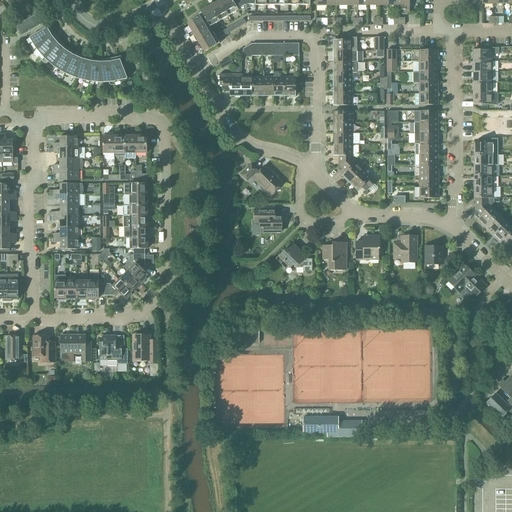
[(204,52),(216,45),(219,43),(217,40),(219,38),(217,34),(215,36),(209,27),(238,10),(238,9),(245,5),(255,5),(255,6),(309,5),(309,0),(219,0),(200,11),(201,12),(190,18),(192,20),(187,23),(204,52)]
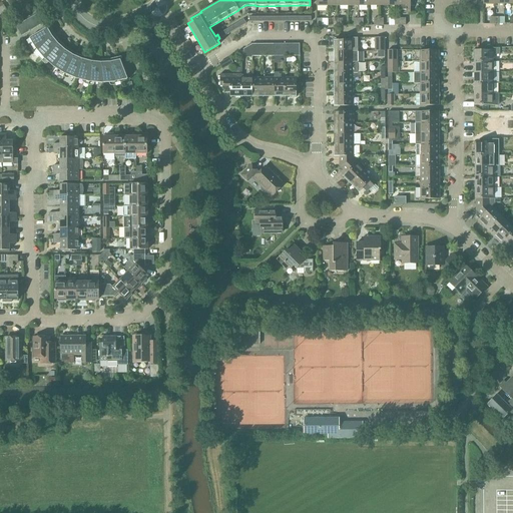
[(398,0),(398,5),(398,12),(410,12),(409,0),(398,0)]
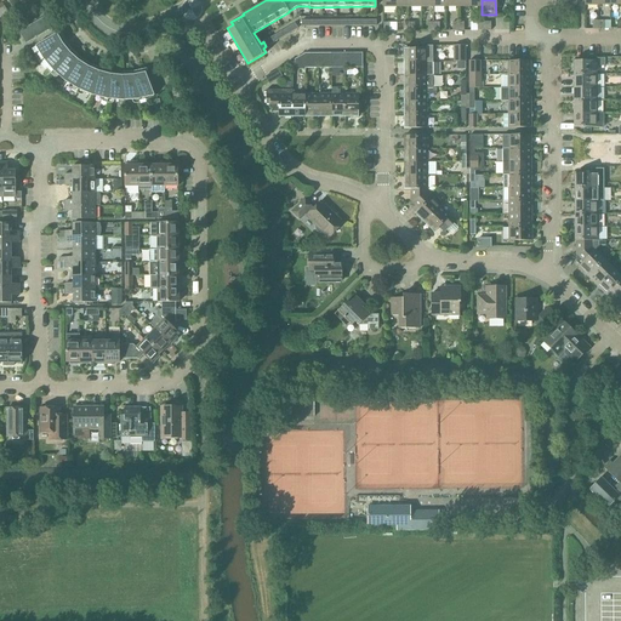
[(60,40),(56,34),(55,30),(52,33),(55,35),(35,46),(44,60),(53,72),(66,81),(79,90),(93,96),(108,100),(124,101),(140,100),(154,96),(146,73),(142,73),(140,74),(135,75),(132,75),(126,75),(124,75),(118,75),(115,75),(110,74),(104,73),(100,72),(95,69),(90,67),(87,66),(85,64),(80,62),(77,58),(74,57),(73,56),(69,52),(66,49),(60,40)]
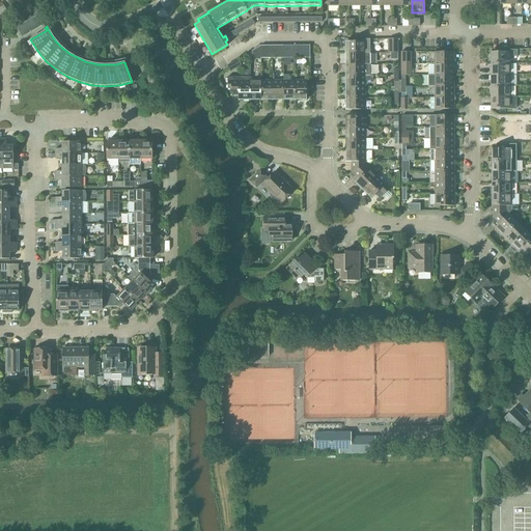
[(345,53),(370,53),(370,38),(364,38),(364,42),(345,42),(345,53)]
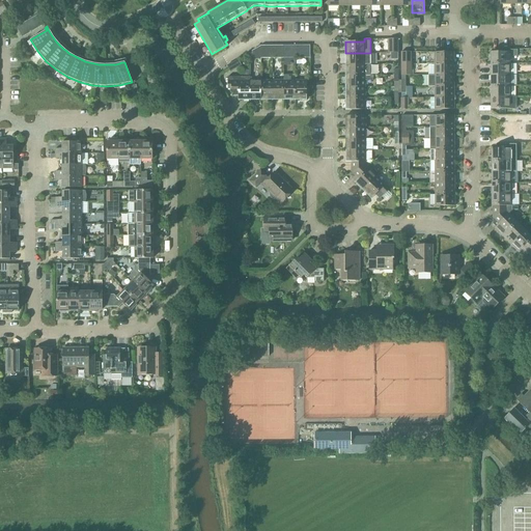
[(388,52),(394,52),(394,53),(398,53),(398,38),(388,38),(388,52)]
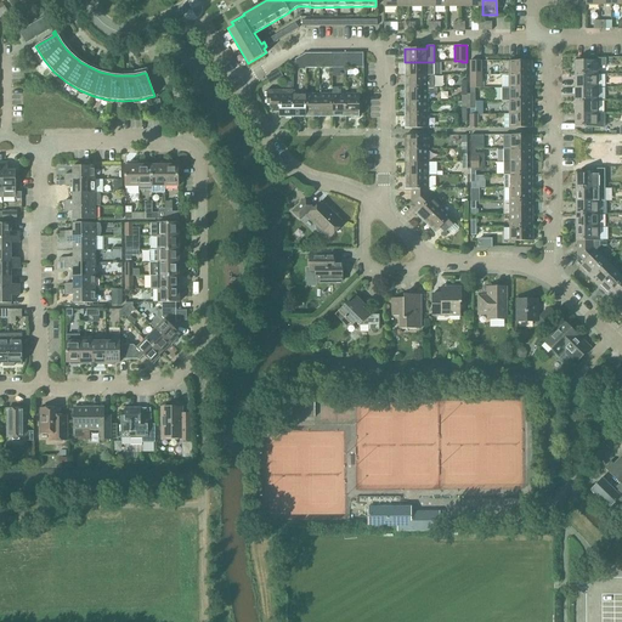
[(290,71),(295,71),(306,71),(306,68),(306,54),(295,60),(295,62),(290,62),(290,71)]
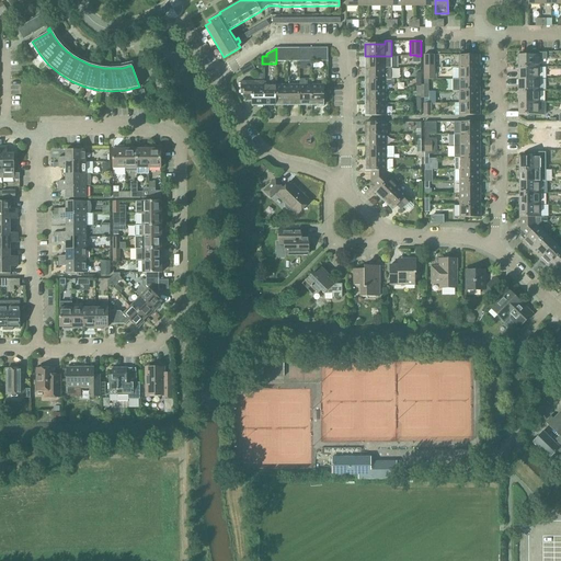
[(289,54),(289,48),(276,48),(276,61),(285,61),(285,54),(289,54)]
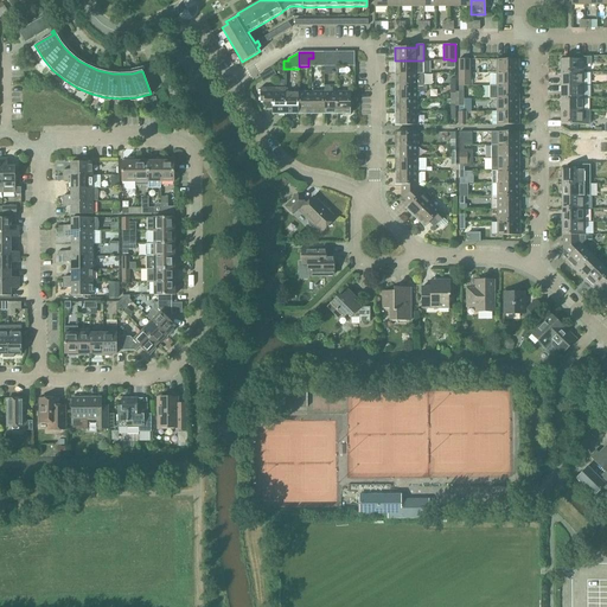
[(339,58),(339,52),(313,52),(313,58),(308,58),(308,66),(334,65),(334,58),(339,58)]
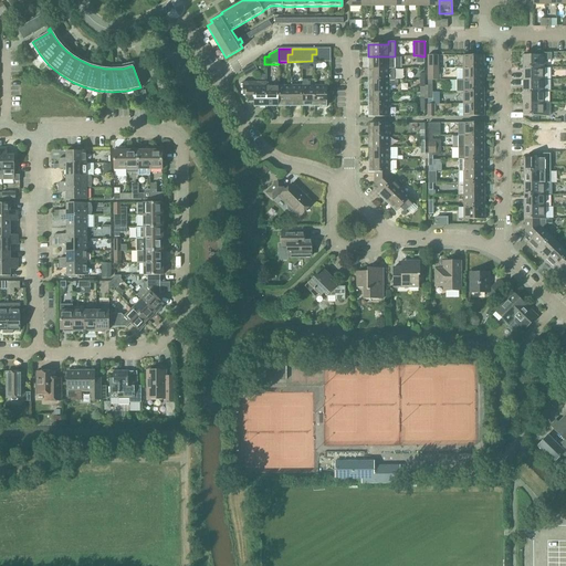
[(312,54),(312,61),(331,61),(331,49),(316,49),(316,54),(312,54)]
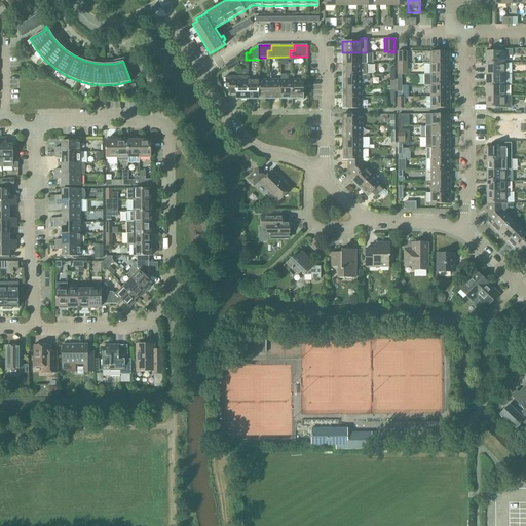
[(504,49),(504,51),(486,51),(486,63),(505,63),(505,55),(512,55),(512,49),(504,49)]
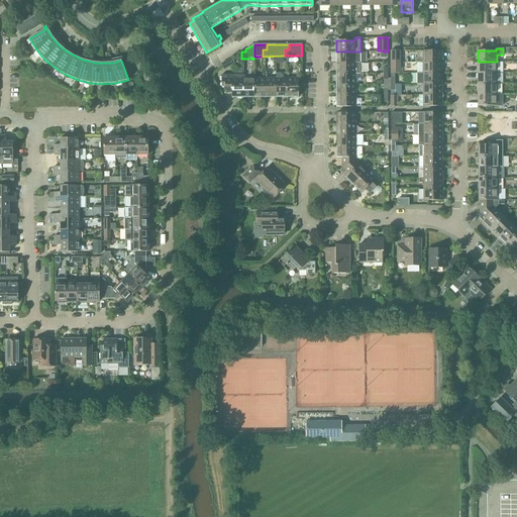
[(401,50),(391,50),(391,62),(401,62),(401,50)]
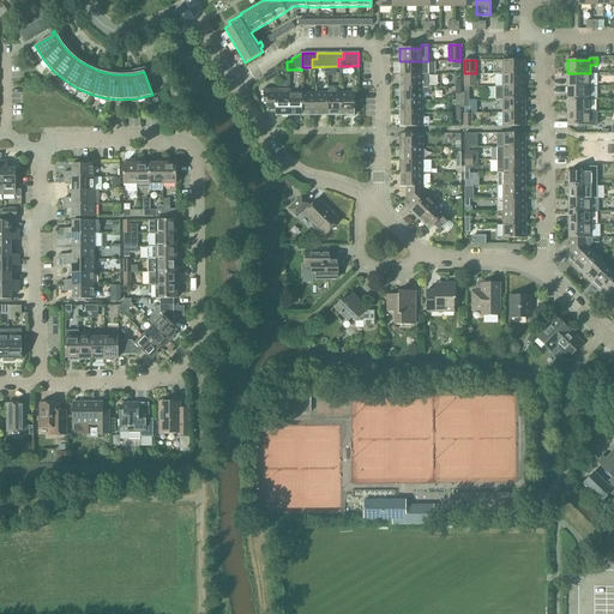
[(503,73),(524,73),(524,60),(503,60),(503,73)]
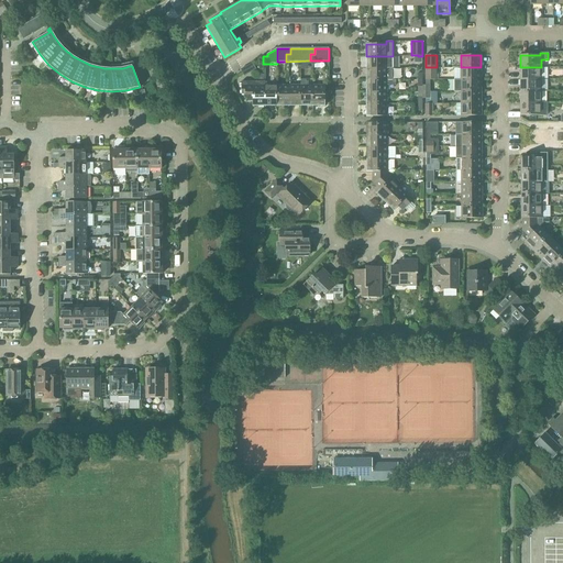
[(393,56),(366,56),(367,68),(387,68),(393,68),(393,56)]
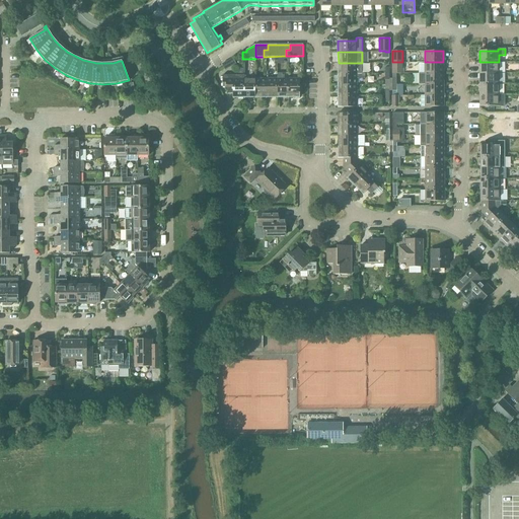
[(402,62),(392,62),(392,73),(402,73),(402,62)]
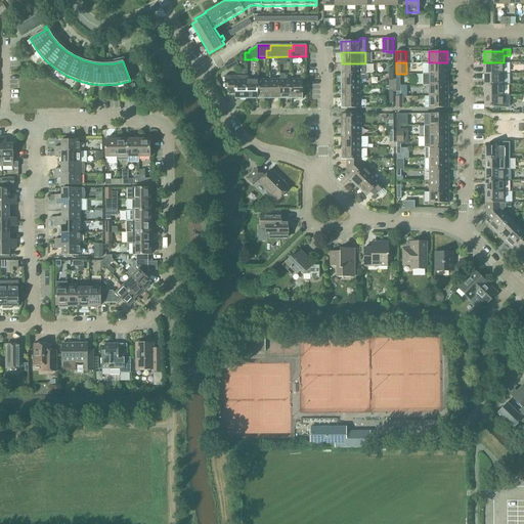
[(423,74),(429,74),(447,74),(447,62),(429,62),(423,62),(423,74)]
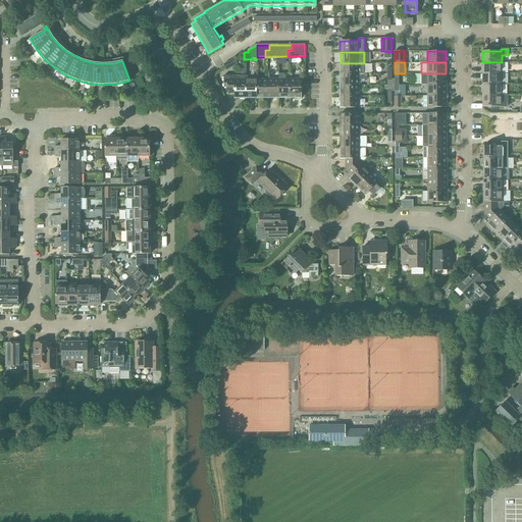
[(482,73),(502,73),(502,62),(482,62),(482,73)]
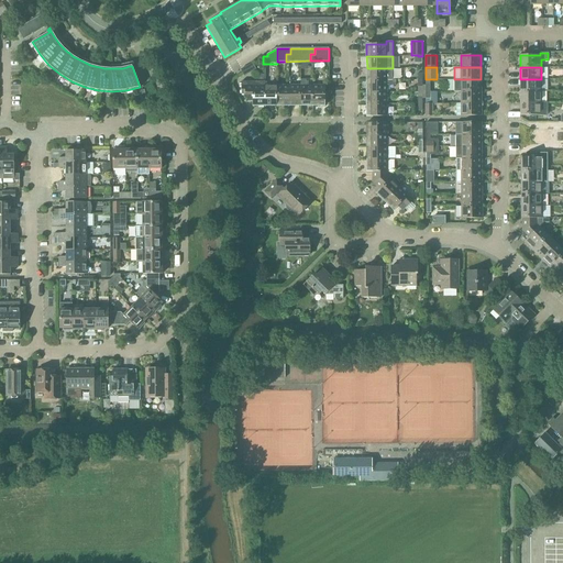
[(367,80),(387,80),(387,68),(367,68),(367,80)]
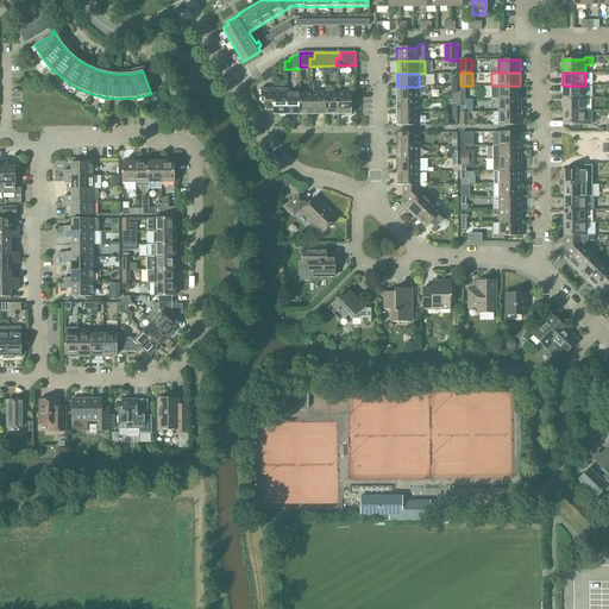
[(326,93),(326,114),(339,114),(338,93),(332,93),(332,86),(326,86),(326,93)]
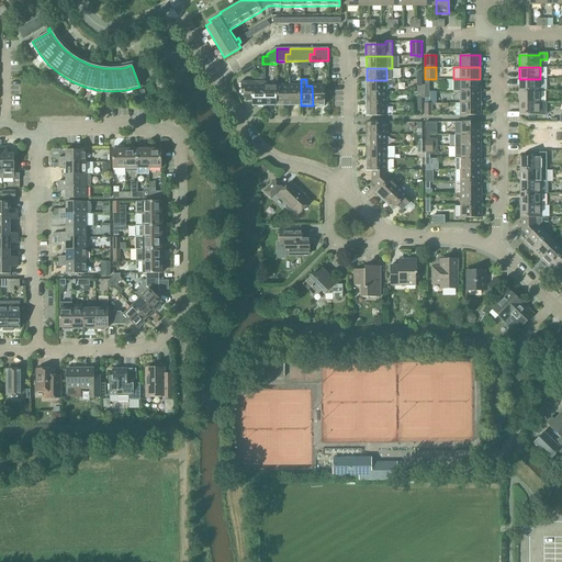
[(453,91),(460,91),(480,91),(480,79),(460,79),(453,79),(453,91)]
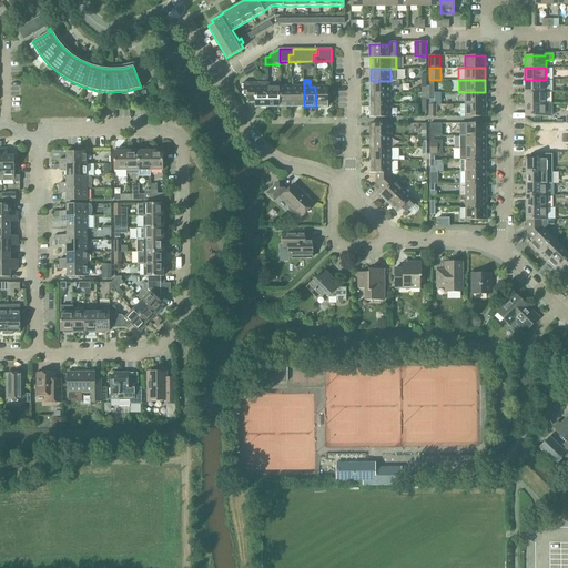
[(525,92),(546,92),(546,80),(525,80),(525,92)]
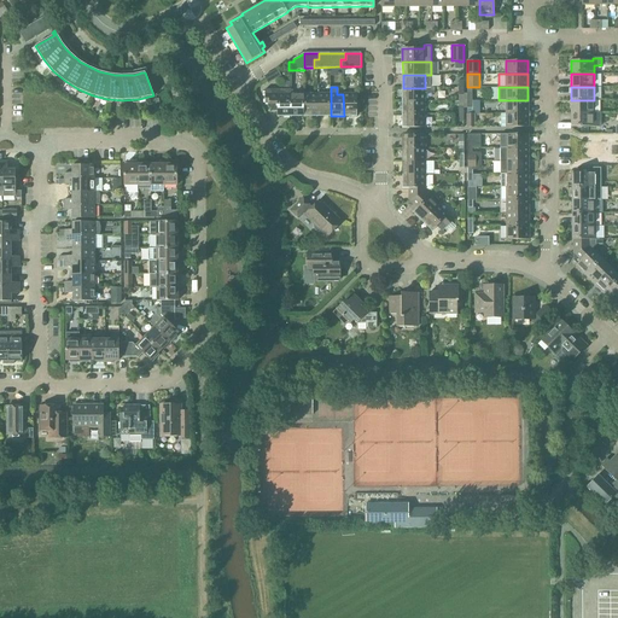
[(435,88),(425,88),(403,88),(403,101),(425,100),(425,94),(435,94),(435,88)]
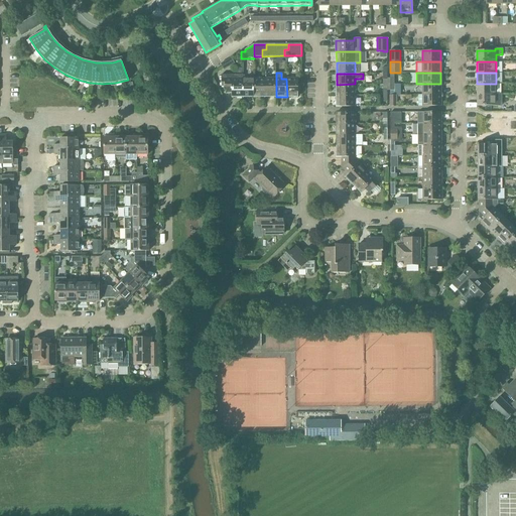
[(243,97),(243,79),(243,75),(221,75),(221,86),(225,86),(225,92),(232,92),(232,97),(243,97)]
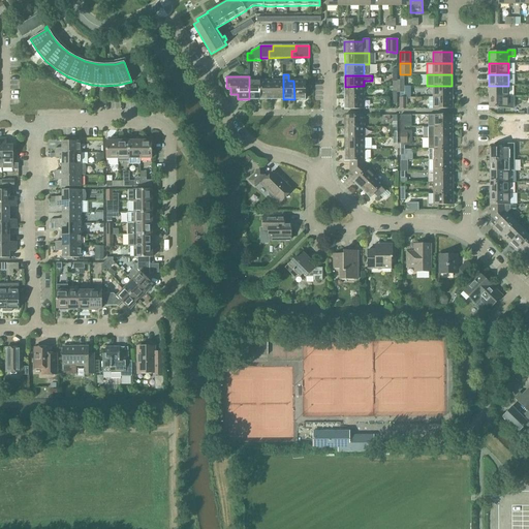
[(249,81),(249,99),(260,99),(260,81),(249,81)]
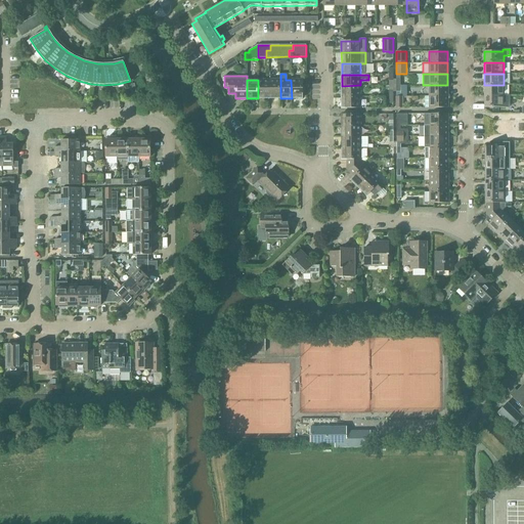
[(269,98),(269,80),(258,80),(258,98),(269,98)]
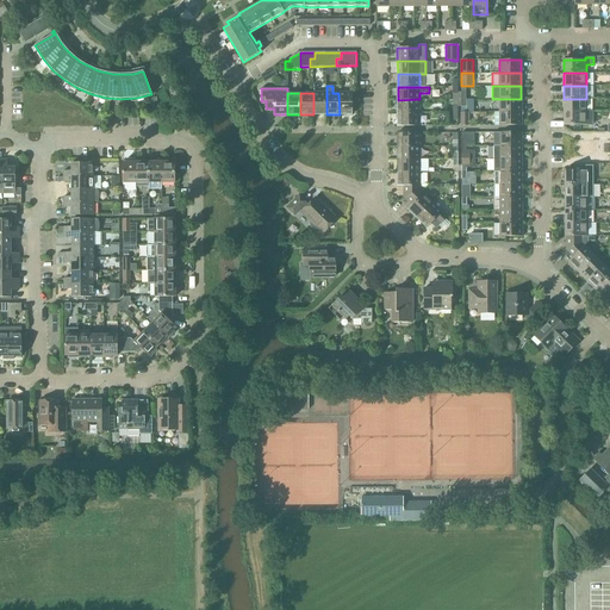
[(313,93),(313,114),(327,114),(327,93),(313,93)]
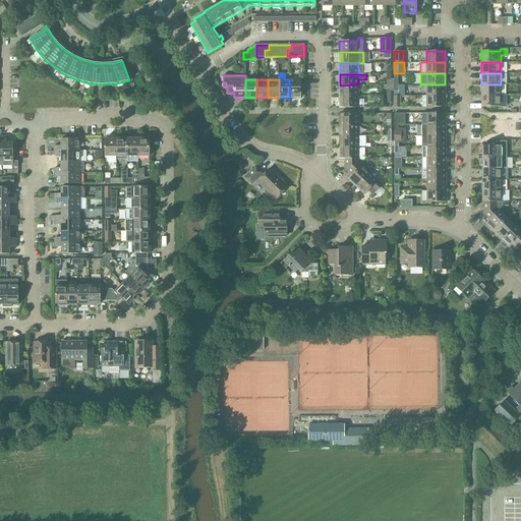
[(289,79),(290,98),(300,98),(300,79),(289,79)]
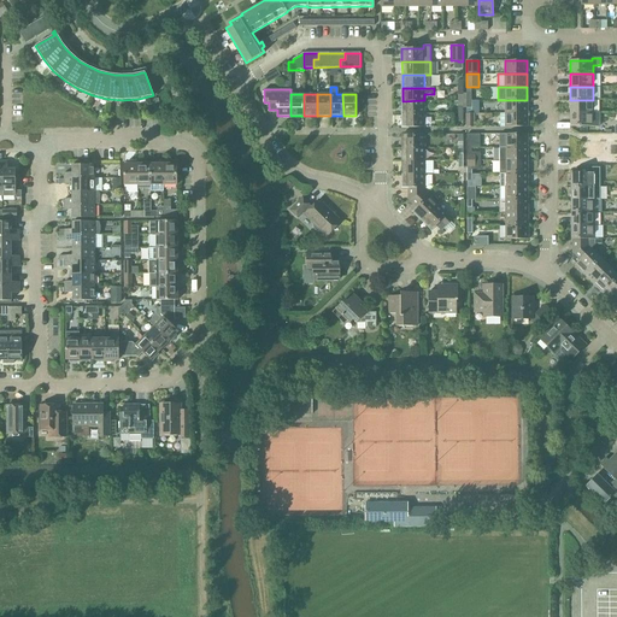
[(403,113),(424,113),(424,100),(403,101),(403,113)]
